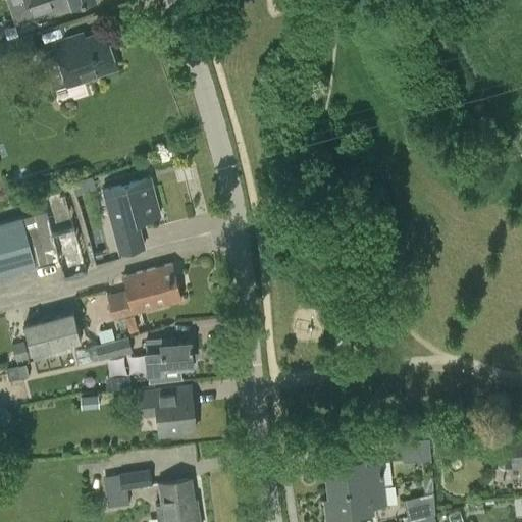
[(36,17),(72,6),(90,0),(7,0),(16,24),(36,17)]
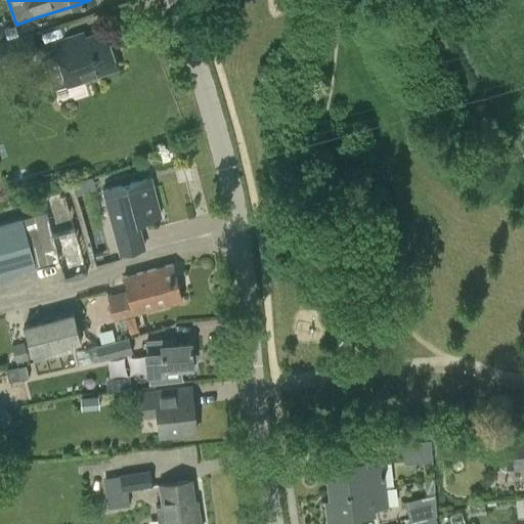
[(55,46),(68,81),(116,64),(102,29),(55,46)]
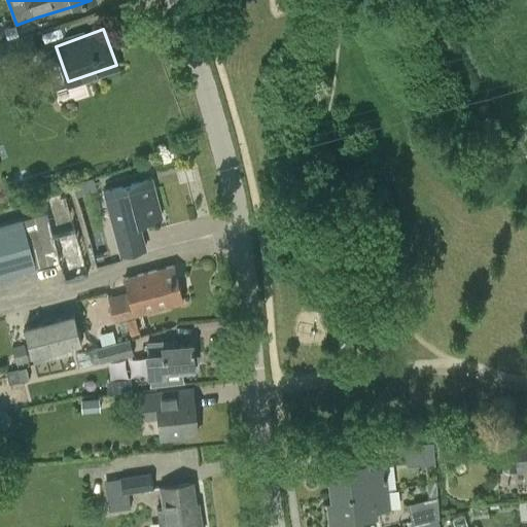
[(0,63),(1,66),(40,53),(34,33),(0,44),(0,63)]
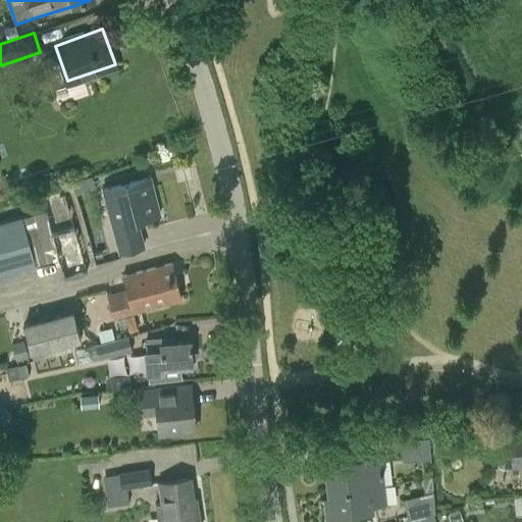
[(103,189),(119,252),(144,245),(137,219),(159,213),(149,176),(103,189)]
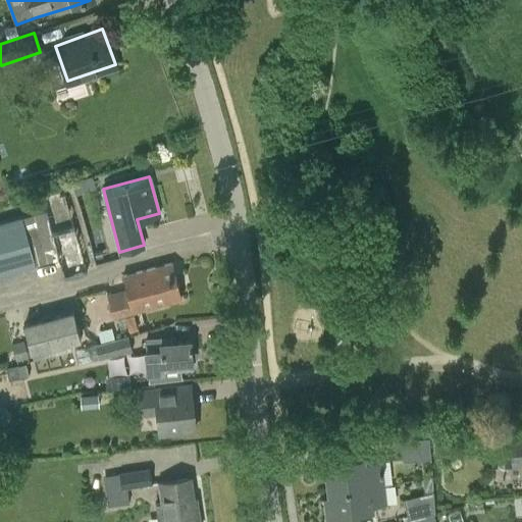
[(84,191),(81,178),(72,181),(76,193),(84,191)]
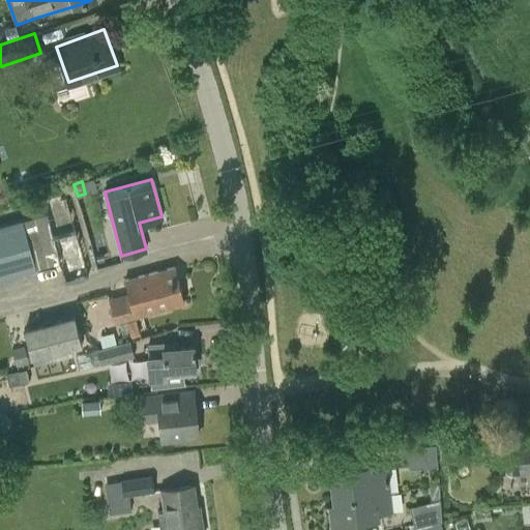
[(88,275),(65,196),(42,202),(46,213),(59,261),(65,282),(88,275)]
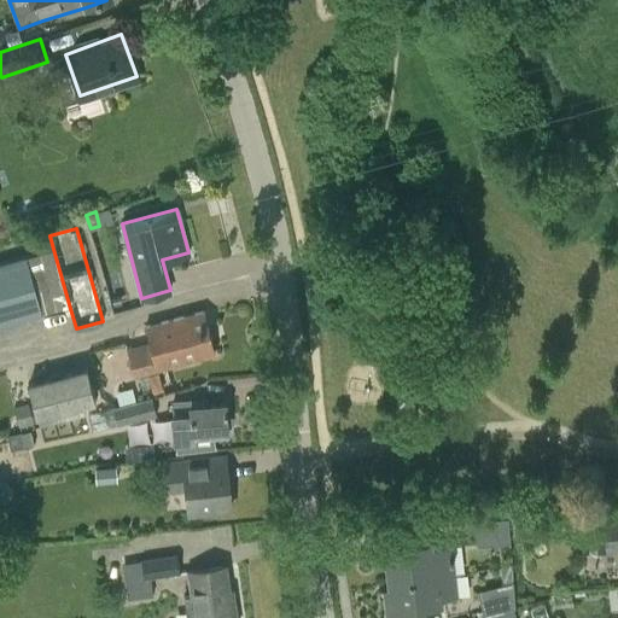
[(0,324),(41,313),(25,257),(0,263),(0,324)]
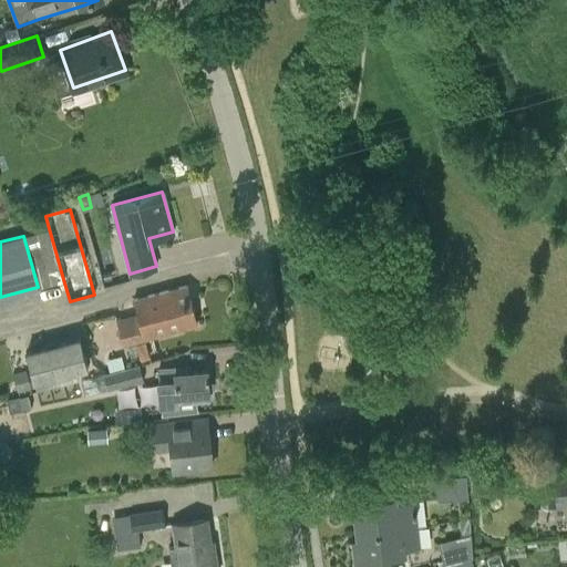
[(121,328),(124,342),(197,323),(187,285),(133,298),(140,322),(121,328)]
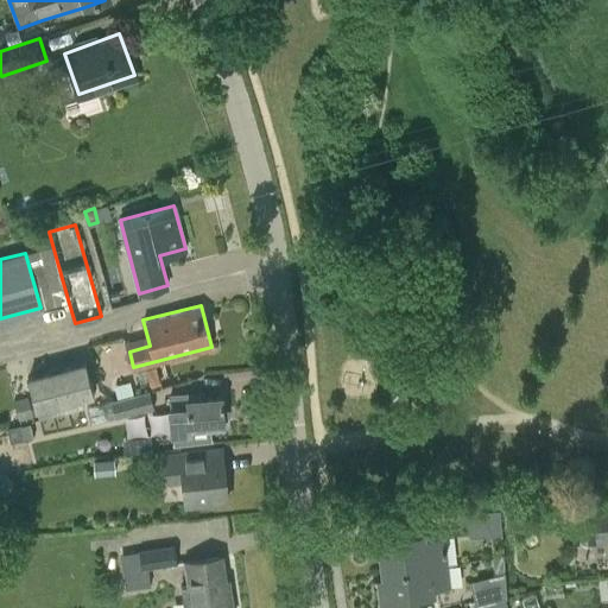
[(87,362),(29,377),(40,422),(86,410),(82,399),(95,397),(87,362)]
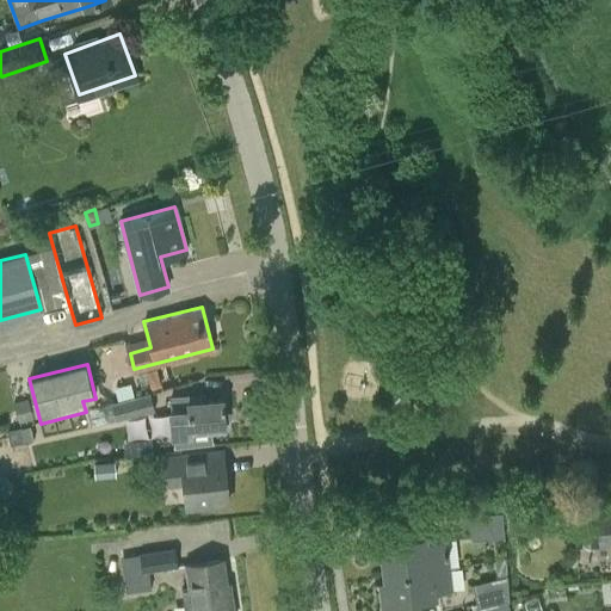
[(162,387),(159,370),(147,372),(148,375),(139,376),(143,393),(162,387)]
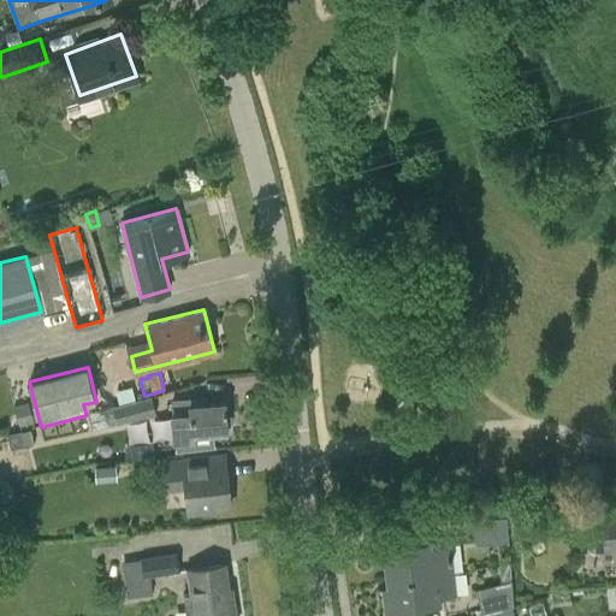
[(94,431),(158,414),(154,398),(90,415),(94,431)]
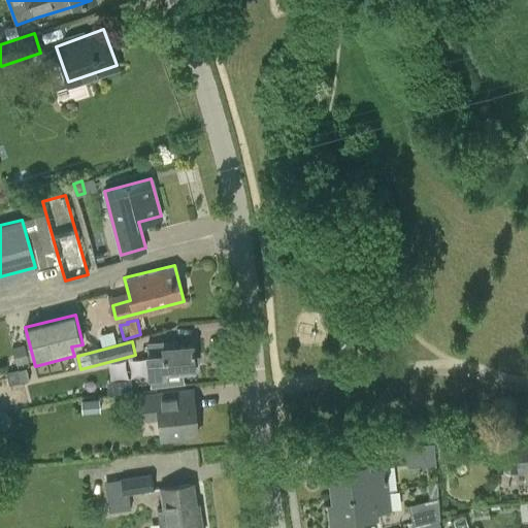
[(151,377),(152,387),(184,383),(183,369),(195,368),(194,354),(195,354),(195,350),(193,350),(193,344),(176,345),(176,341),(149,343),(149,349),(145,349),(145,355),(147,355),(150,377),(151,377)]
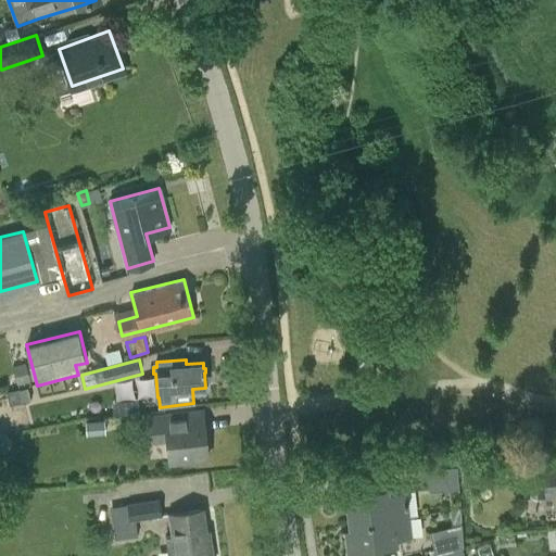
[(30,381),(26,364),(14,367),(19,384),(20,383),(30,381)]
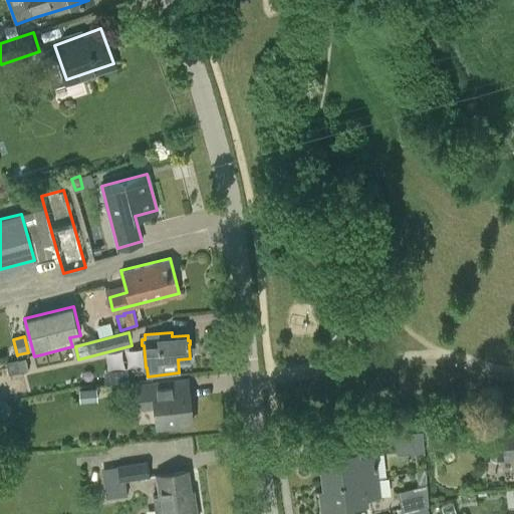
[(29,371),(26,358),(7,362),(10,375),(29,371)]
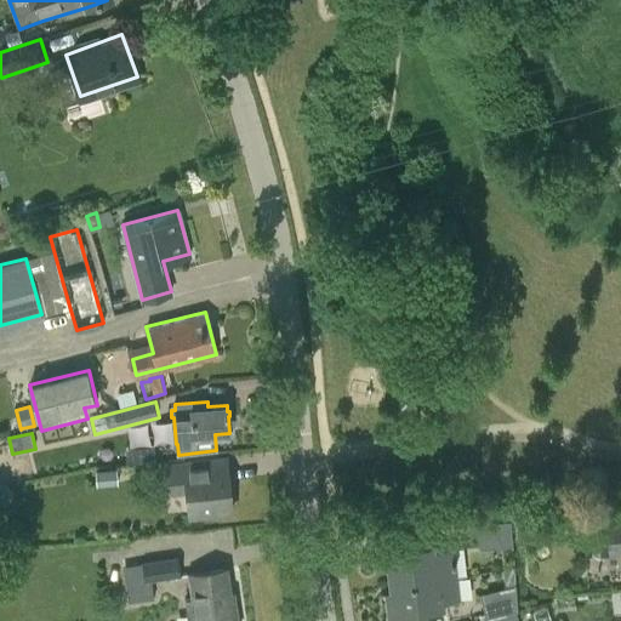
[(216,459),(169,463),(172,497),(187,495),(189,516),(232,511),(228,473),(216,474),(215,460),(216,460),(216,459)]
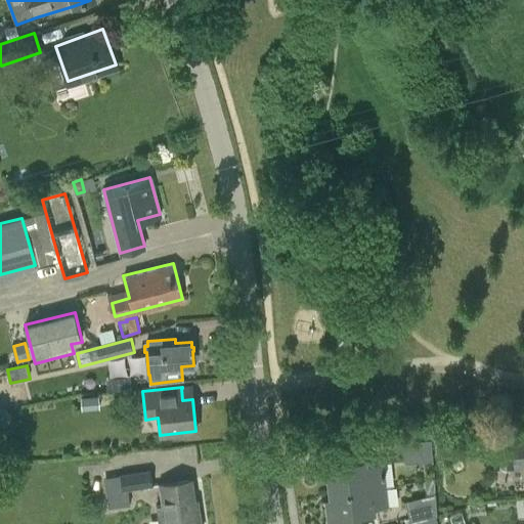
[(83,411),(100,409),(99,396),(82,398),(83,411)]
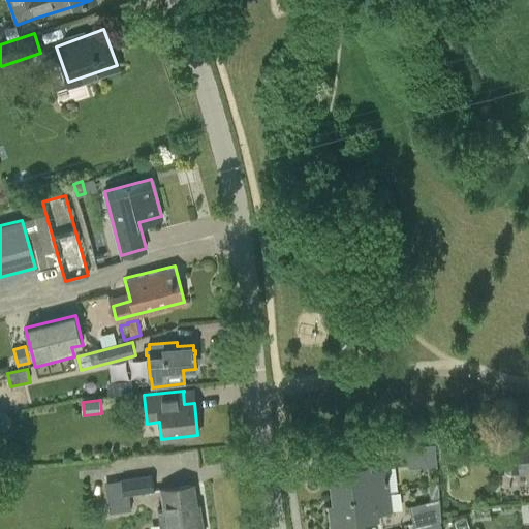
[(441,458),(462,456),(460,440),(439,442),(441,458)]
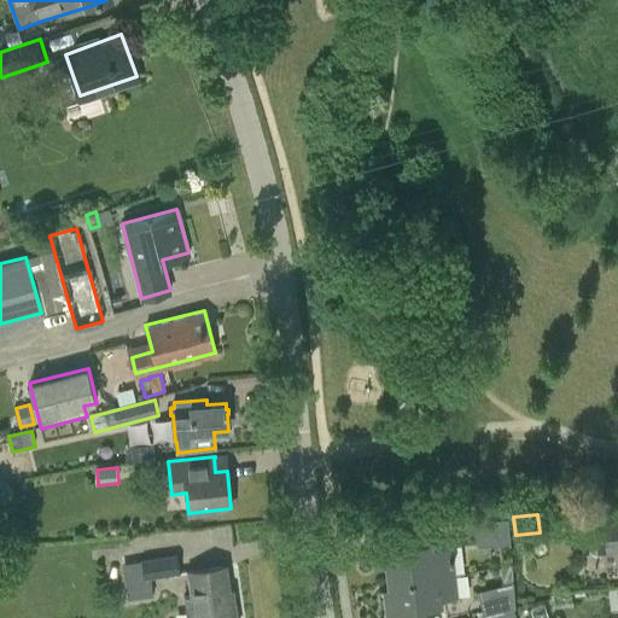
[(617,549),(617,514),(595,517),(598,552),(617,549)]
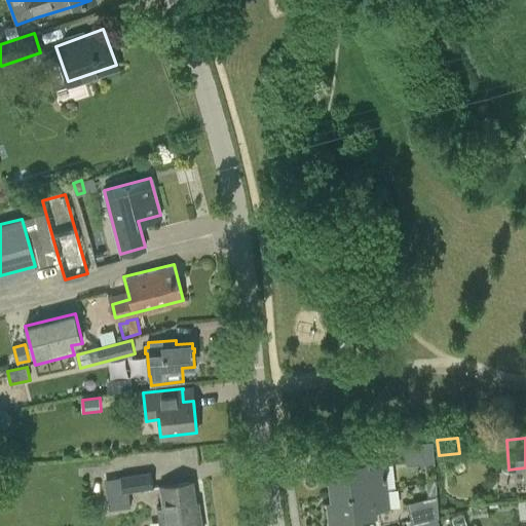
[(406,444),(408,463),(435,460),(433,441),(406,444)]
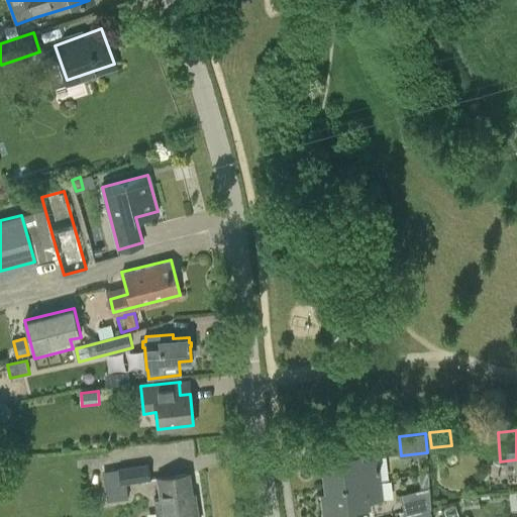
[(326,487),(381,481),(379,455),(363,457),(362,452),(323,456),(326,487)]
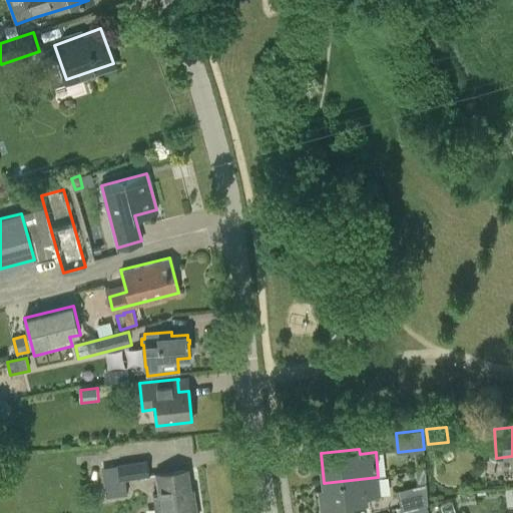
[(103,467),(108,498),(129,494),(127,480),(150,477),(148,460),(103,467)]
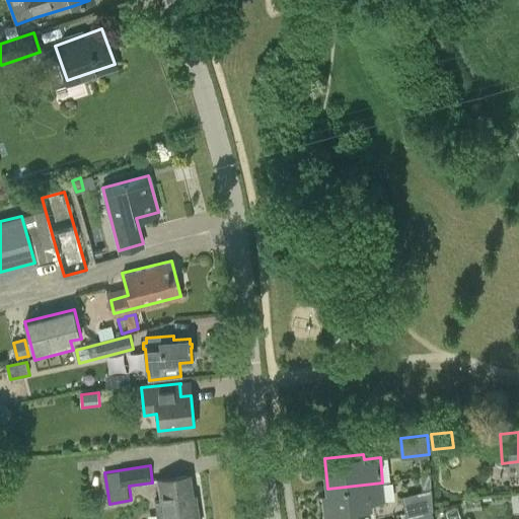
[(157,518),(198,518),(197,506),(194,507),(189,473),(158,478),(161,501),(155,502),(157,518)]
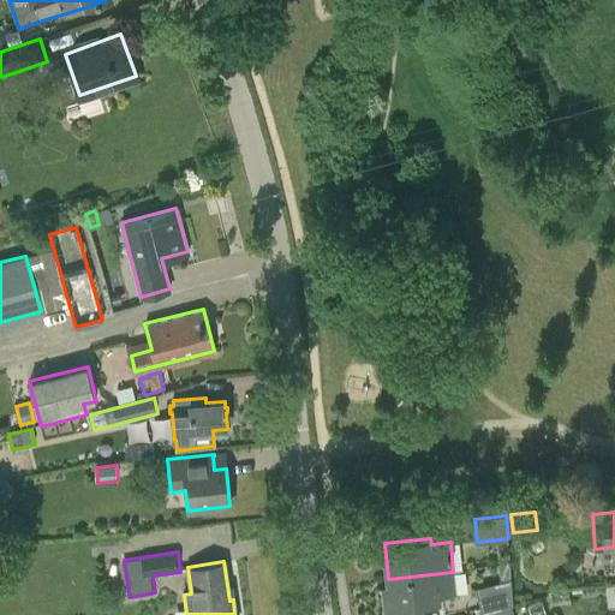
[(453,572),(388,579),(389,585),(383,586),(386,614),(389,614),(416,613),(415,605),(441,603),(440,597),(455,595),(453,572)]
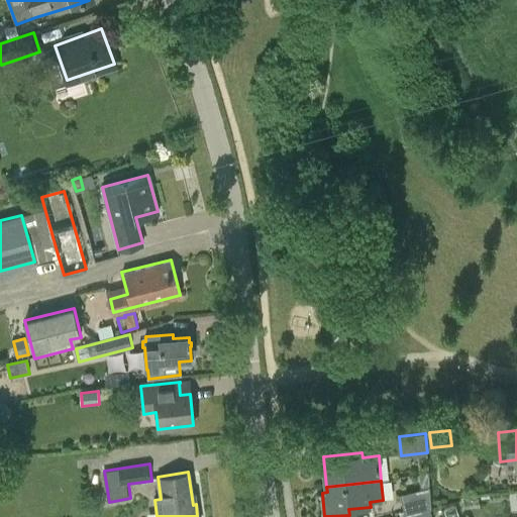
[(400,495),(406,515),(407,515),(432,508),(430,488),(400,495)]
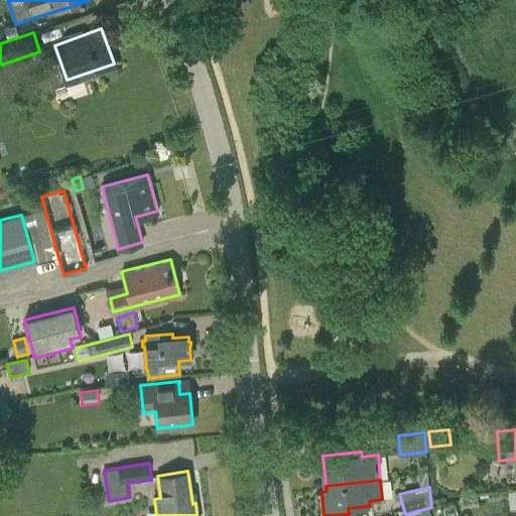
[(433,515),(431,507),(406,514),(406,515),(433,515)]
